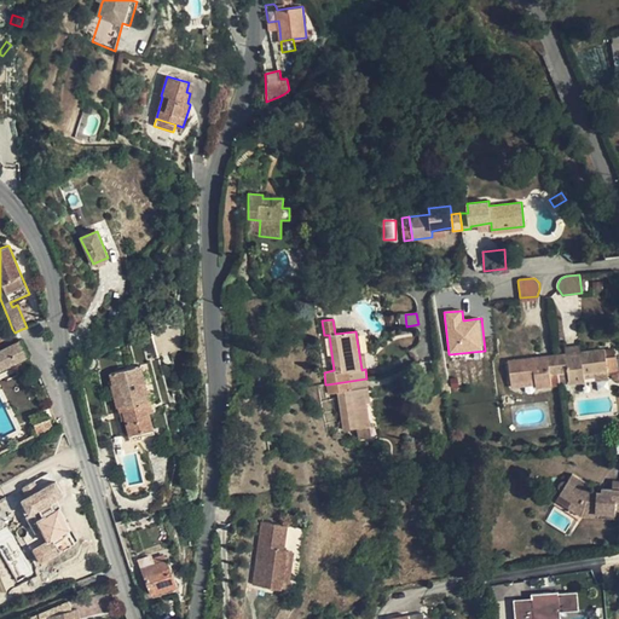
[(0,369),(13,363),(25,357),(28,356),(21,341),(19,341),(15,333),(12,330),(0,336),(0,369)]
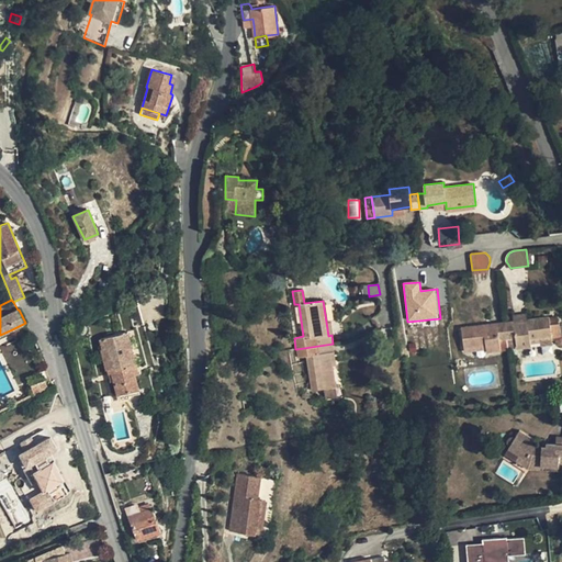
[(513,321),(505,322),(507,339),(516,338),(517,348),(517,349),(530,347),(530,344),(529,340),(540,339),(551,337),(552,340),(554,340),(554,339),(561,338),(561,334),(559,323),(550,324),(549,317),(549,316),(527,319),(526,319),(527,322),(514,323),(514,321),(513,321)]
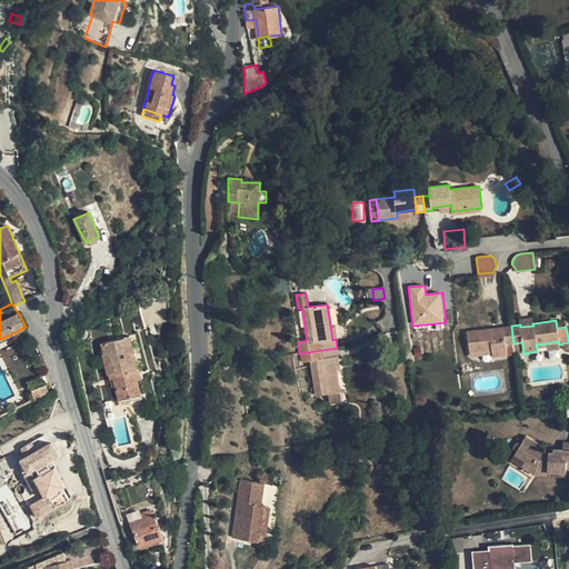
[(490,329),(467,331),(470,352),(492,350),(492,353),(492,357),(507,356),(507,352),(506,345),(513,343),(511,326),(502,327),(502,329),(490,331),(490,329)]
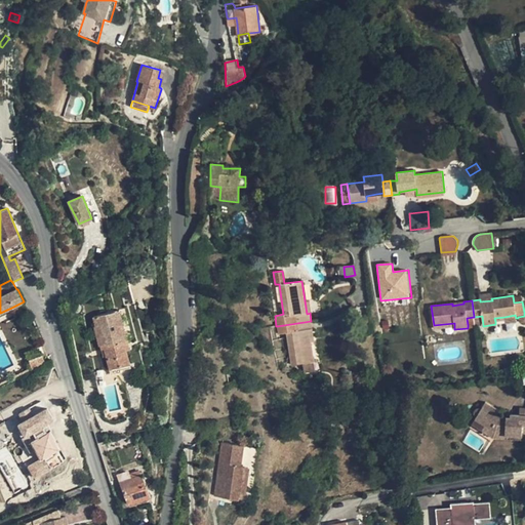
[(22,303),(11,308),(16,318),(27,313),(22,303)]
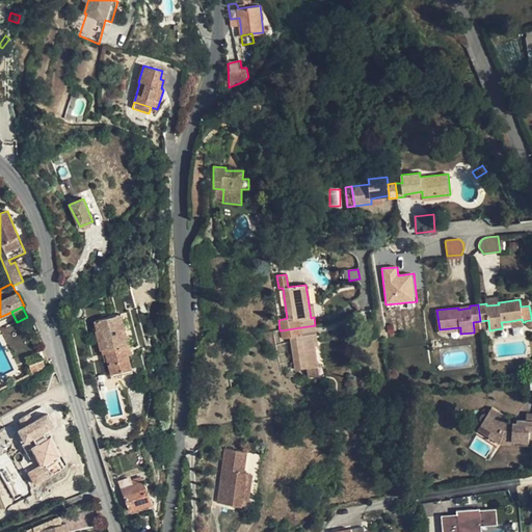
[(522,319),(511,321),(511,323),(511,327),(523,326),(523,322),(522,319)]
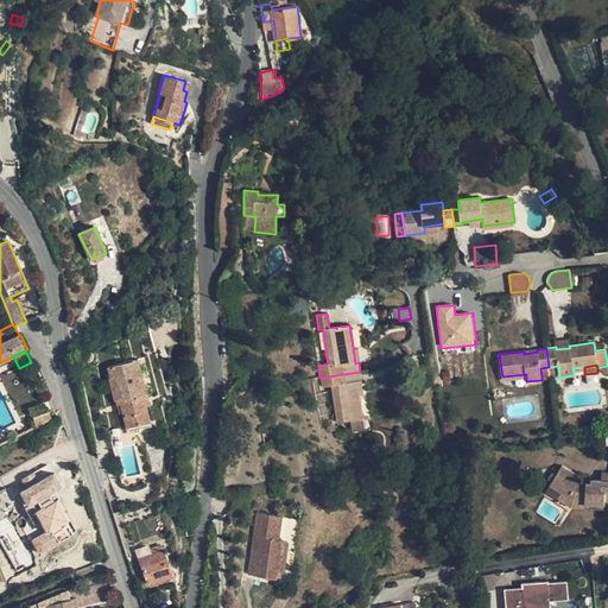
[(558,366),(549,367),(550,377),(550,378),(559,377),(558,366)]
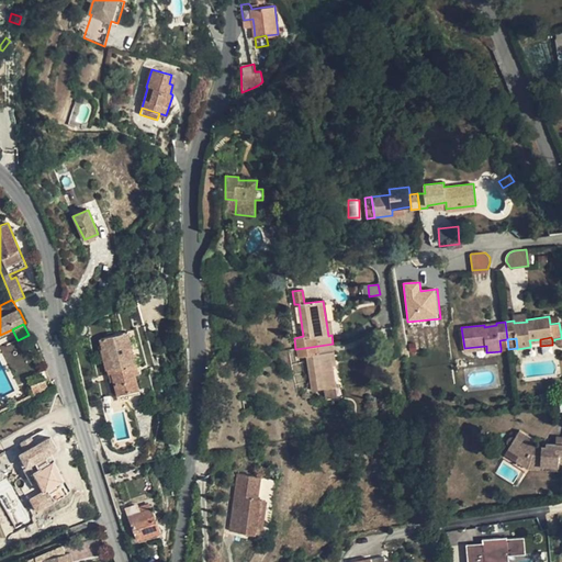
[(507,339),(499,340),(501,348),(508,348),(507,339)]
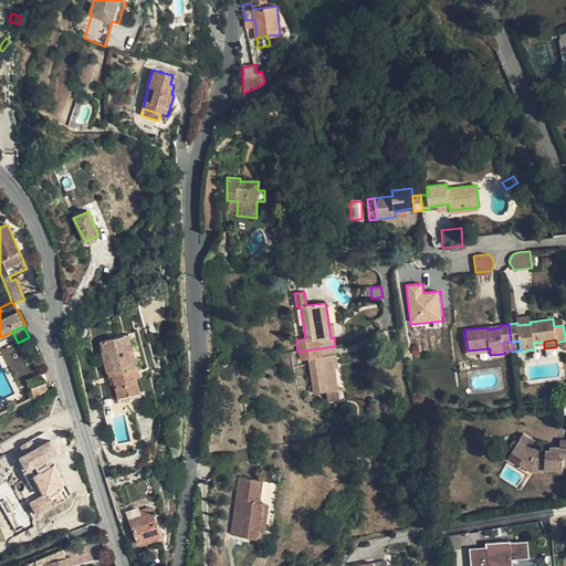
[(124,346),(102,352),(107,373),(109,371),(111,376),(113,376),(115,383),(119,397),(123,397),(124,402),(130,400),(130,398),(129,395),(140,392),(140,391),(134,365),(130,365),(128,355),(126,356),(124,346)]
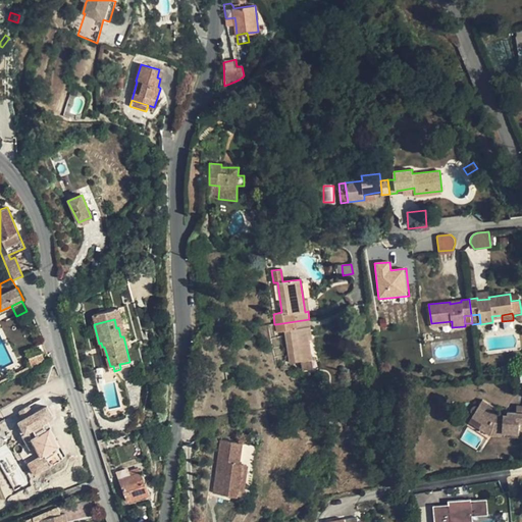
[(309,319),(275,324),(277,332),(285,331),(290,363),(301,362),(302,371),(313,369),(312,360),(309,340),(312,340),(310,326),(309,319)]
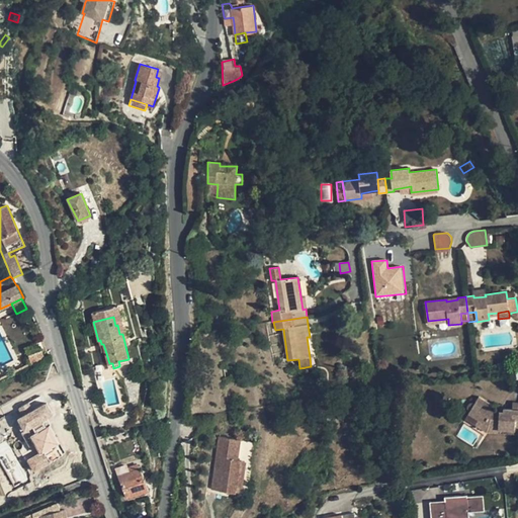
[(429,339),(427,330),(419,332),(421,341),(429,339)]
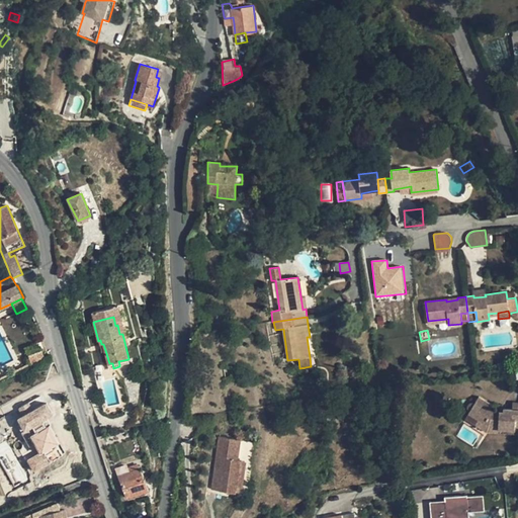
[(26,348),(29,356),(42,350),(45,349),(41,341),(26,348)]
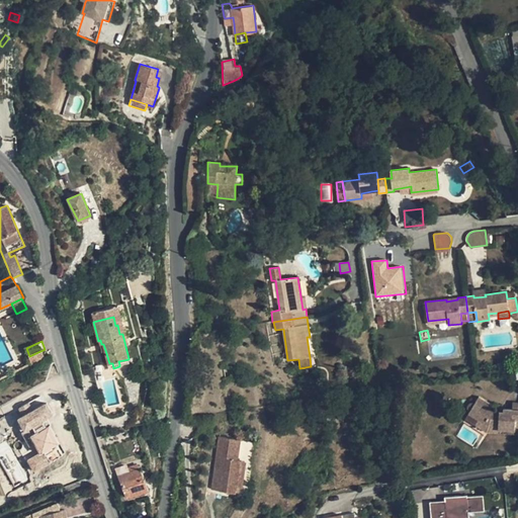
[(42,350),(29,356),(31,363),(45,358),(42,350)]
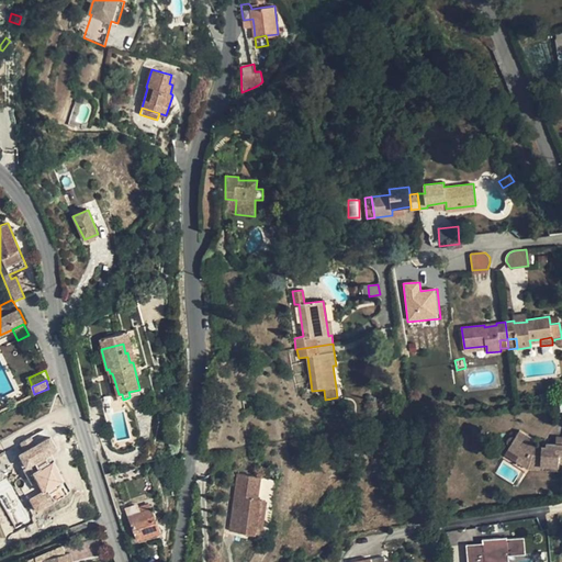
[(240,404),(247,416),(256,411),(249,398),(240,404)]
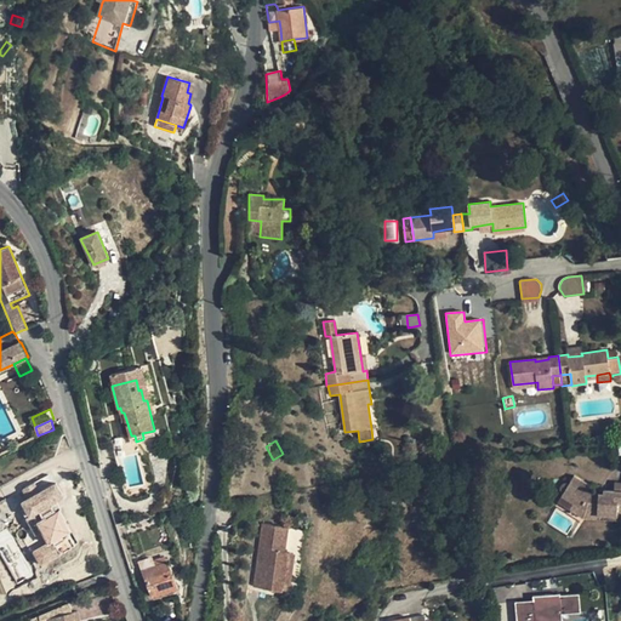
[(28,499),(23,501),(26,506),(17,511),(26,527),(34,522),(30,516),(52,502),(72,491),(77,489),(70,474),(64,478),(58,469),(23,489),(28,499)]
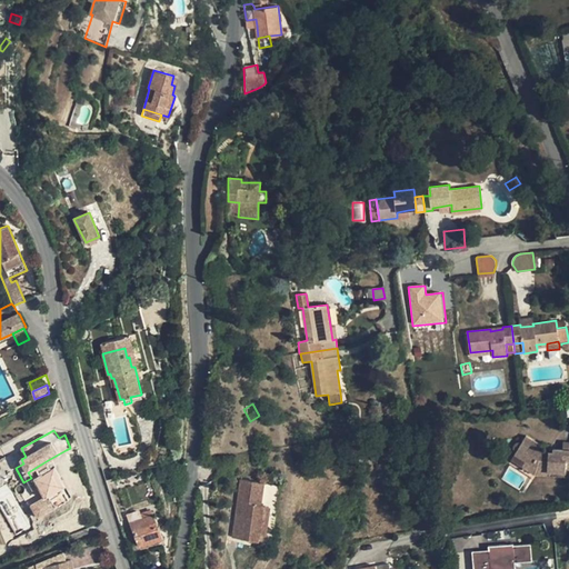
[(568,441),(563,441),(563,449),(553,449),(553,452),(548,452),(542,452),(539,450),(542,446),(526,436),(521,443),(520,442),(519,442),(517,442),(516,443),(515,443),(513,446),(513,448),(513,449),(515,450),(515,451),(516,452),(515,455),(536,468),(547,469),(547,471),(566,472),(566,469),(568,468),(568,441)]
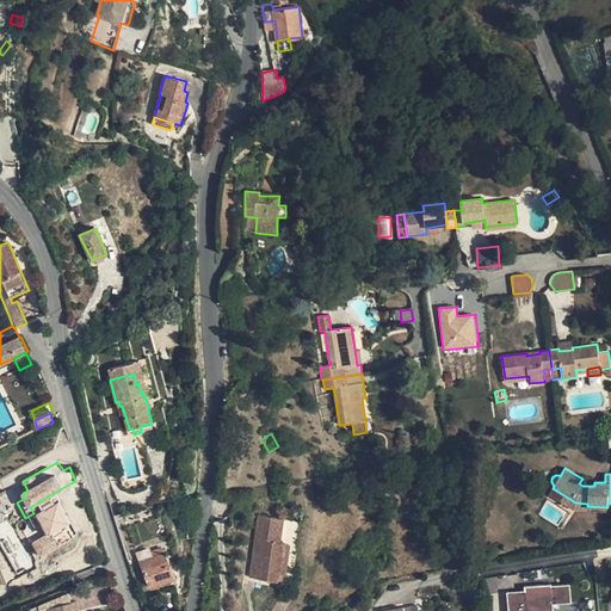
[(575,503),(553,488),(549,494),(574,508),(587,510),(587,506),(587,504),(575,503)]
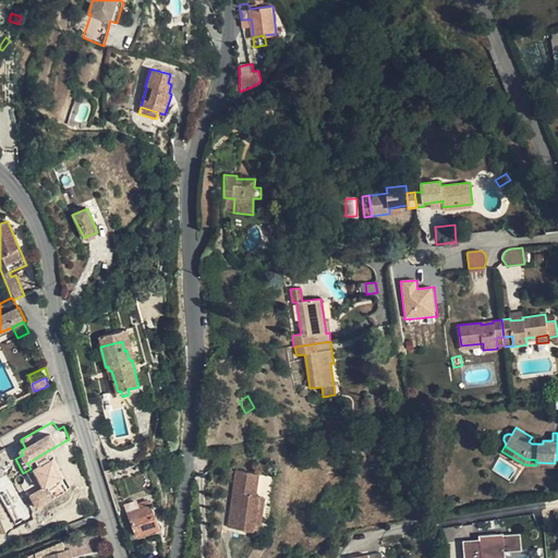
[(47,451),(27,463),(31,469),(50,458),(47,451)]
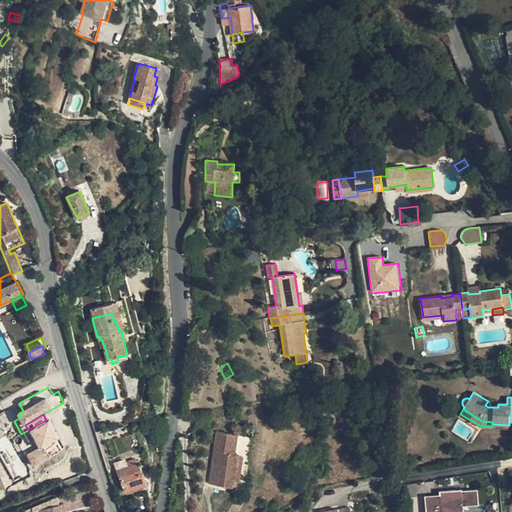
[(218,432),(209,484),(218,485),(219,478),(231,479),(235,454),(238,435),(218,432)]
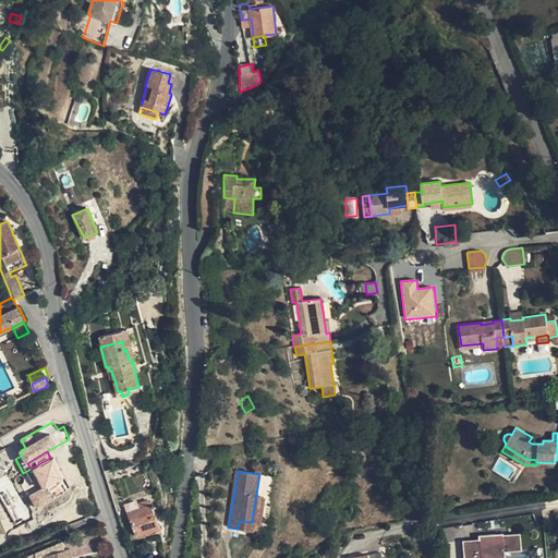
[(265,496),(256,495),(252,522),(239,521),(238,529),(259,532),(265,496)]
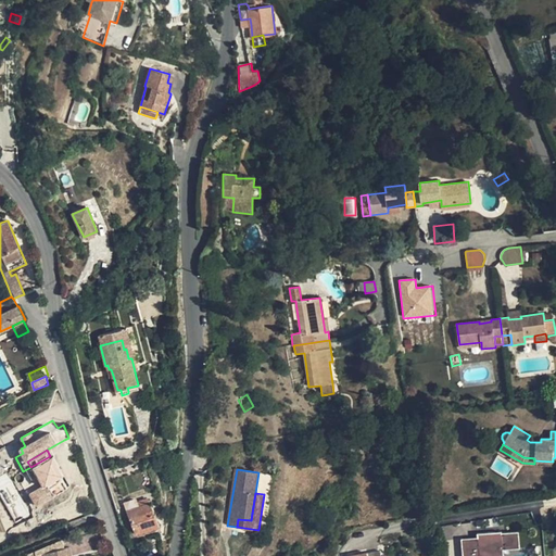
[(149,497),(138,502),(140,506),(150,503),(149,497)]
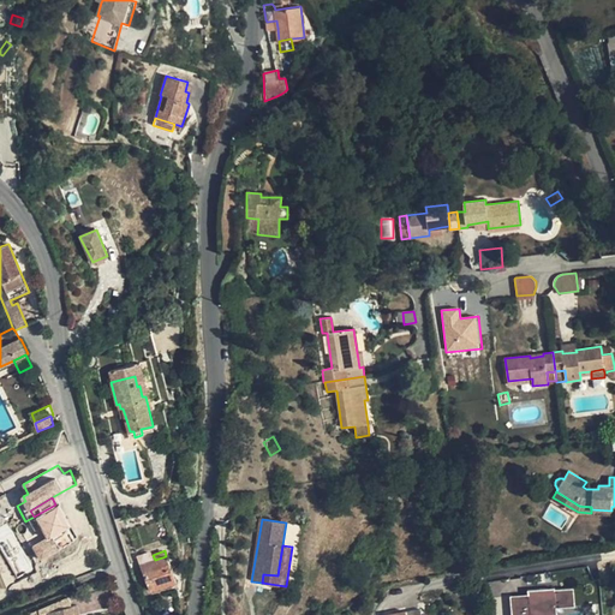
[(166,556),(155,560),(141,565),(151,591),(177,581),(171,567),(166,556)]
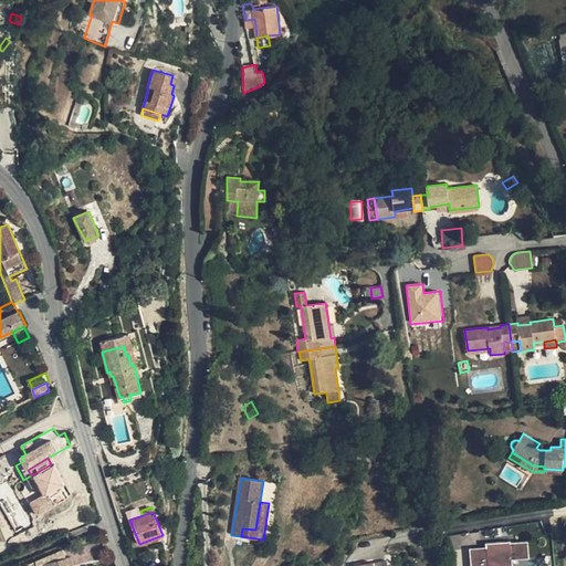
[(473,565),(490,565),(491,565),(511,564),(510,558),(531,557),(530,541),(513,542),(513,540),(489,542),(489,546),(473,547),(473,565)]
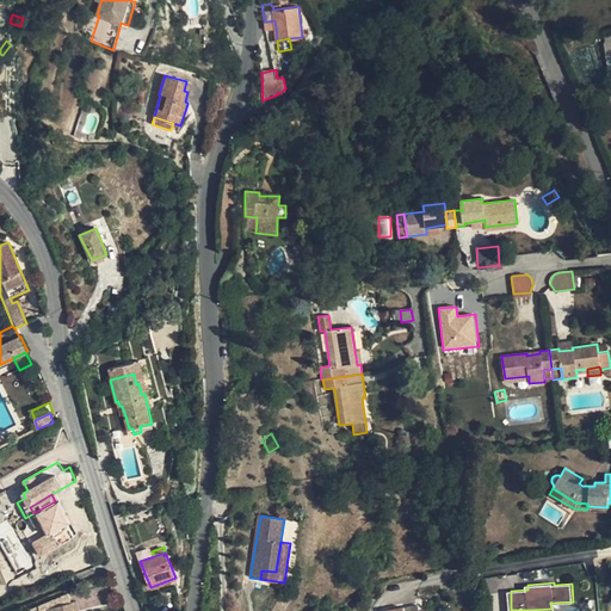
[(78,610),(76,602),(71,603),(68,593),(30,610),(48,610),(78,610)]
